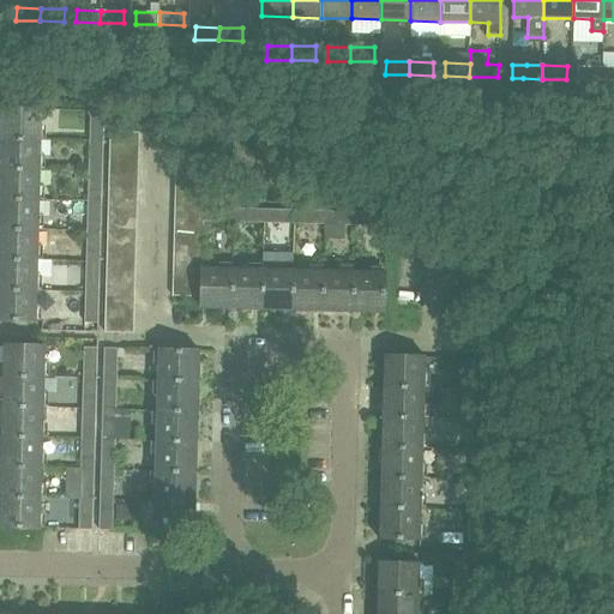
[(602,67),(578,66),(578,80),(602,80),(602,67)]
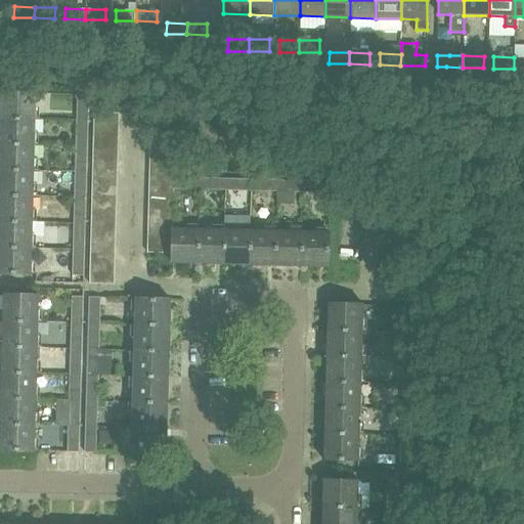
[(523,57),(514,57),(514,69),(523,69),(523,57)]
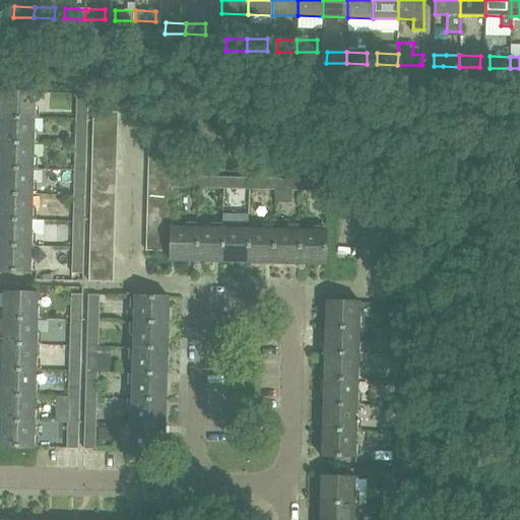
[(0,116),(35,117),(35,91),(0,89),(0,116)]
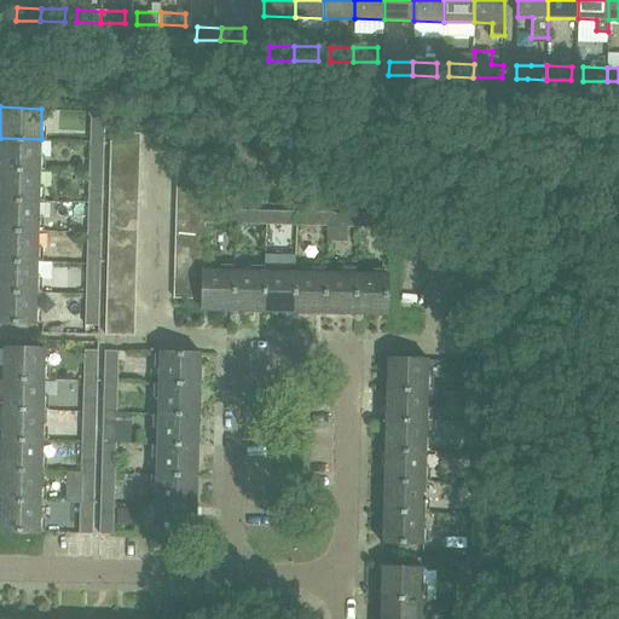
[(103,142),(103,111),(91,110),(90,140),(103,142)]
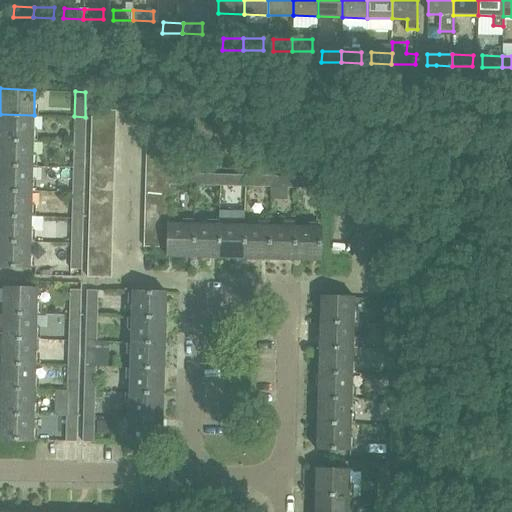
[(91,109),(91,122),(115,123),(115,110),(91,109)]
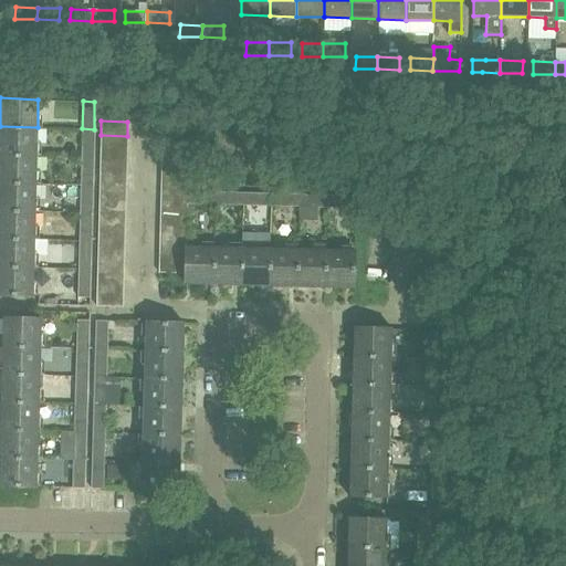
[(0,154),(37,155),(38,127),(0,126),(0,154)]
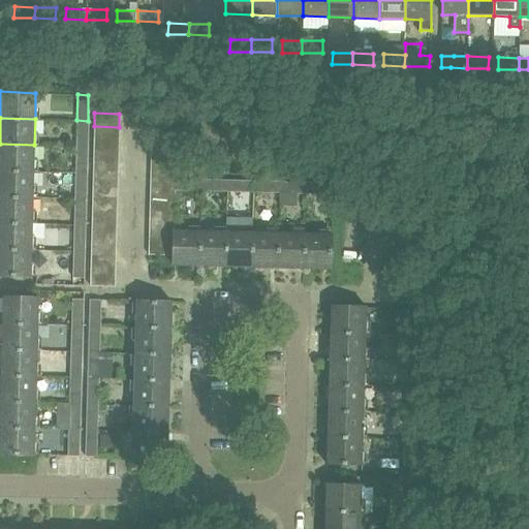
[(87,147),(88,121),(76,120),(75,147),(87,147)]
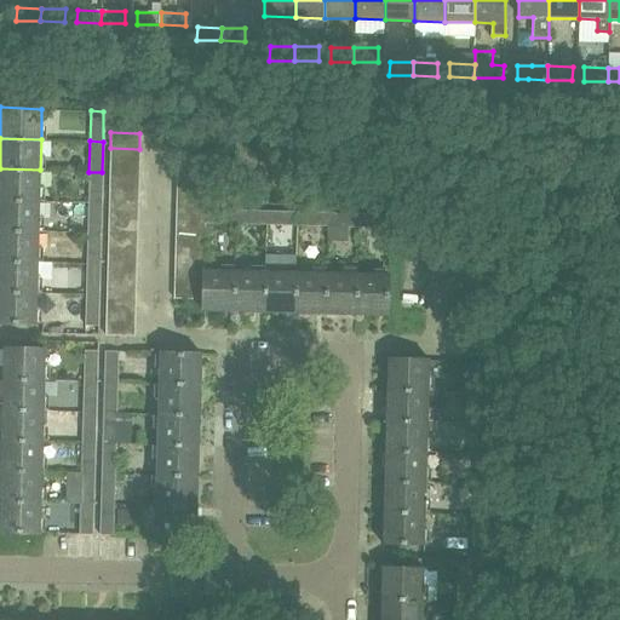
[(138,164),(139,149),(110,148),(109,162),(138,164)]
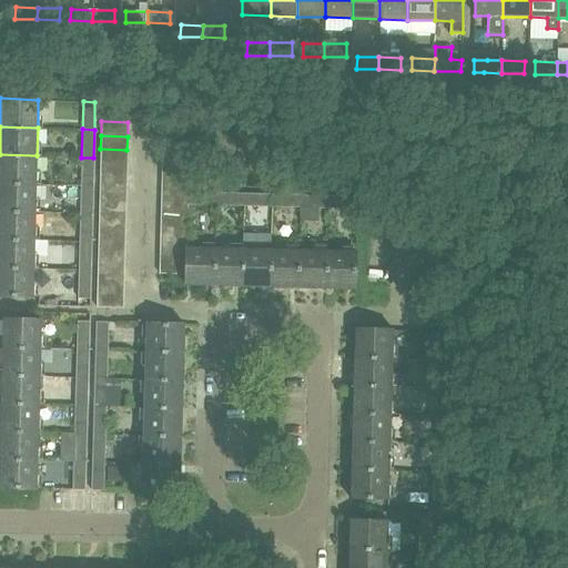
[(127,163),(127,150),(100,149),(100,162),(127,163)]
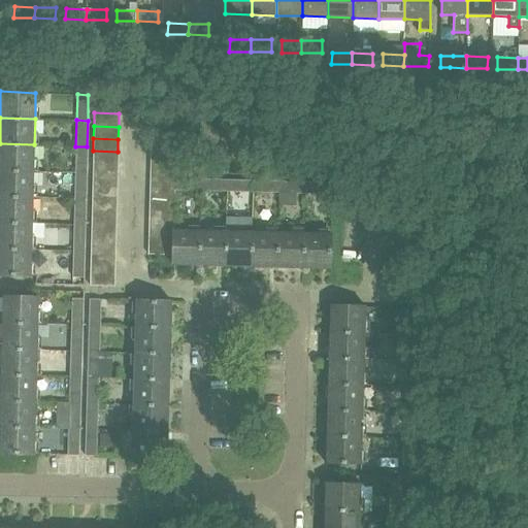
[(151,142),(151,156),(175,157),(175,143),(151,142)]
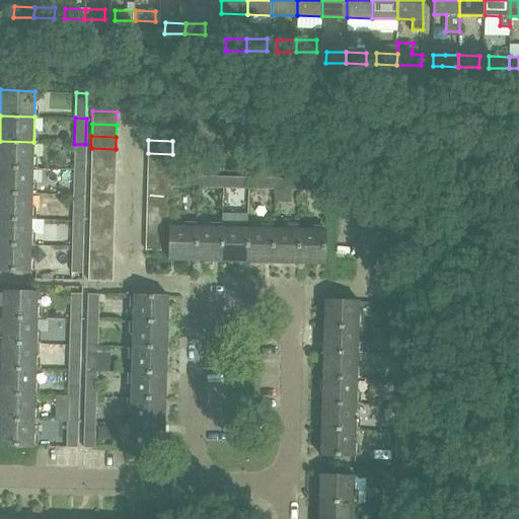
[(0,141),(0,166),(32,168),(33,142),(0,141)]
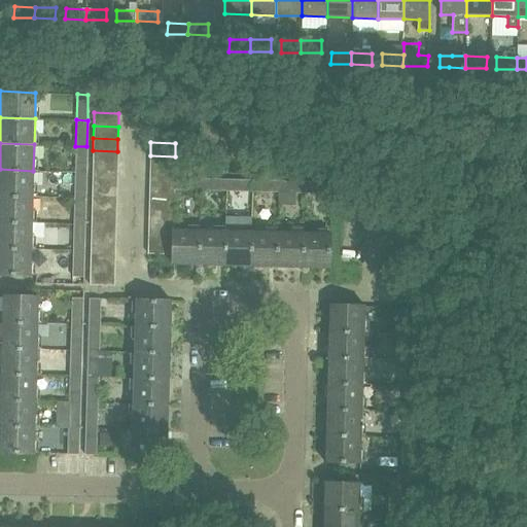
[(85,172),(86,146),(75,146),(74,172),(85,172)]
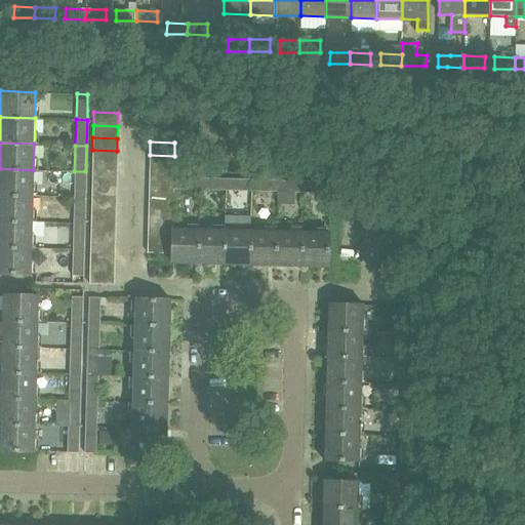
[(92,150),(92,162),(117,163),(117,151),(92,150)]
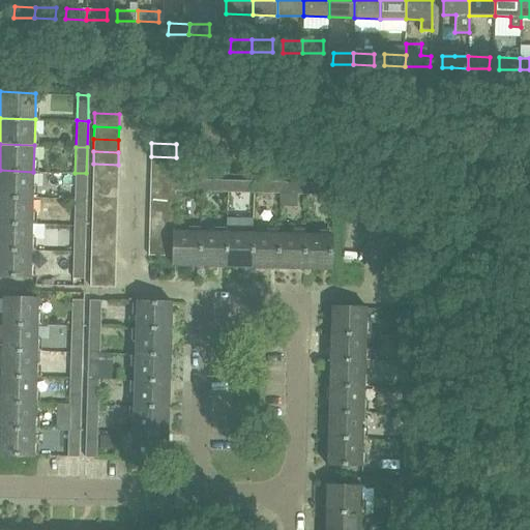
[(151,156),(151,169),(176,170),(176,157),(151,156)]
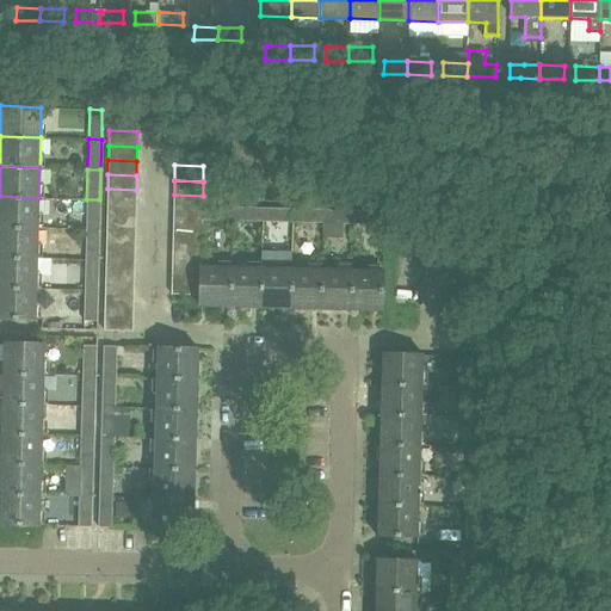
[(135,204),(136,190),(107,189),(106,203),(135,204)]
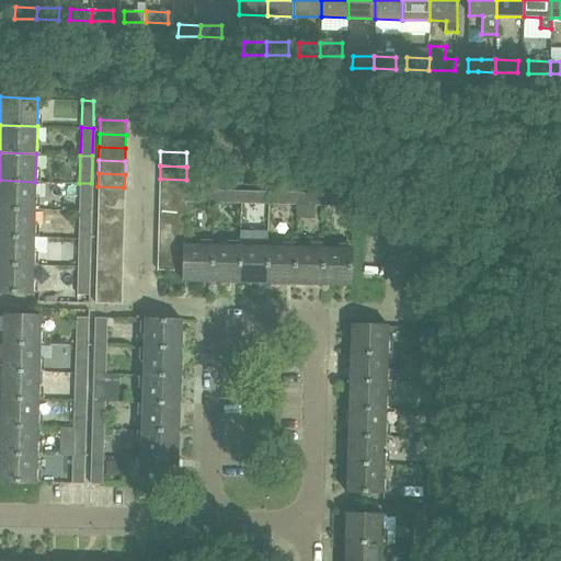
[(185,192),(185,191),(186,180),(160,179),(159,192),(185,192)]
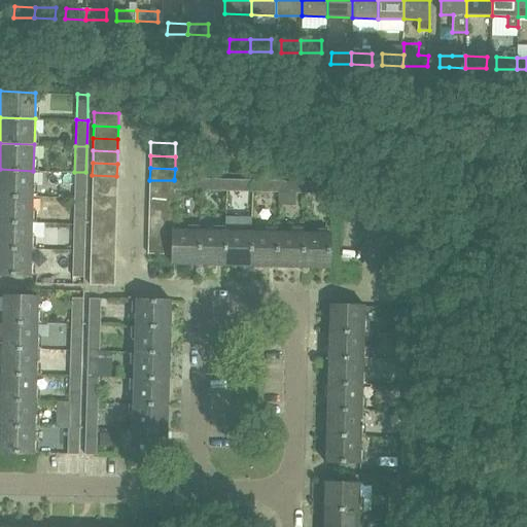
[(0,196),(33,197),(33,171),(0,169),(0,196)]
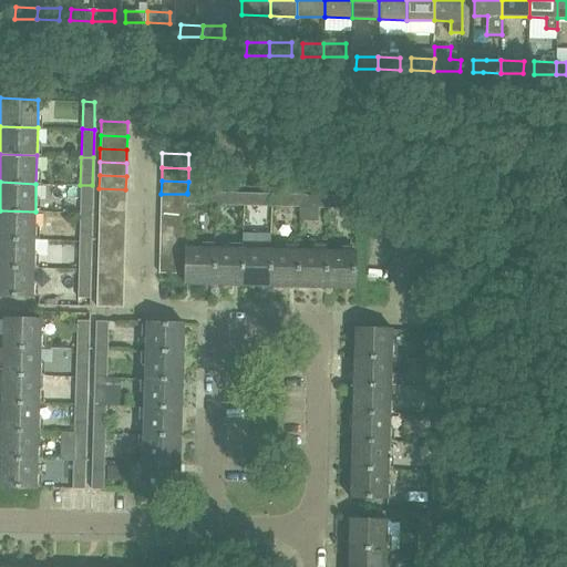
[(80,185),(80,213),(92,214),(92,185),(80,185)]
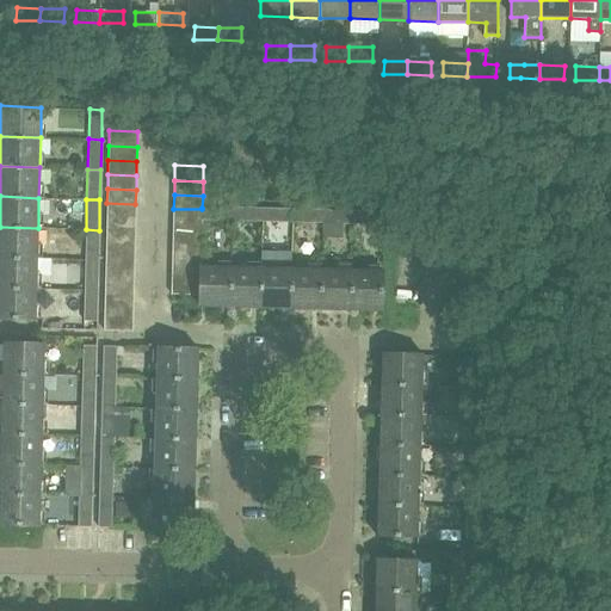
[(106,217),(135,217),(135,204),(106,203),(106,217)]
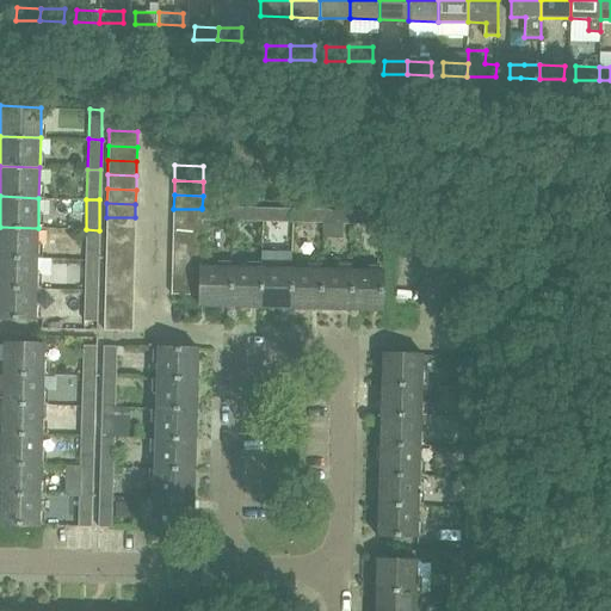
[(202,208),(202,209),(202,220),(232,221),(232,208),(202,208)]
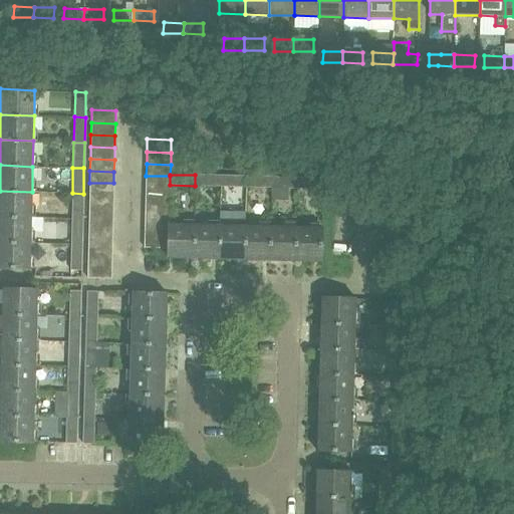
[(195,175),(195,186),(220,187),(220,176),(195,175)]
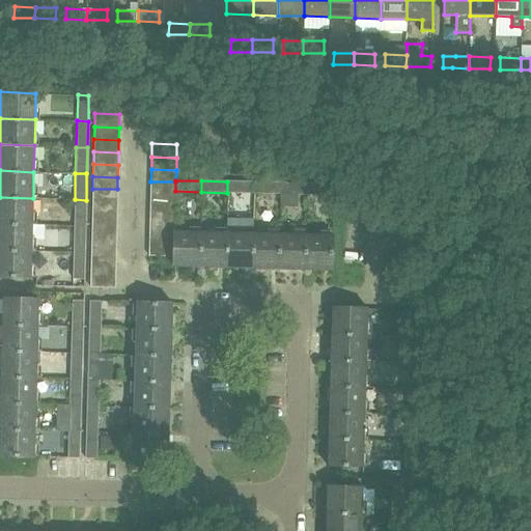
[(150,182),(150,193),(175,194),(175,191),(175,182),(150,182)]
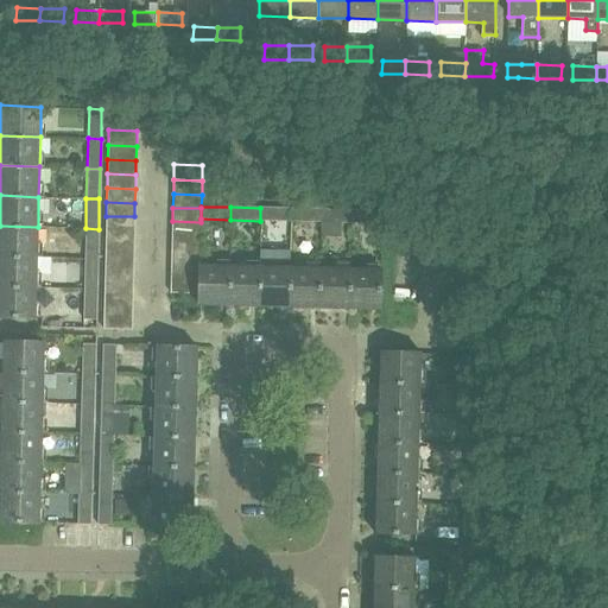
[(280,208),(280,221),(291,221),(291,209),(280,208)]
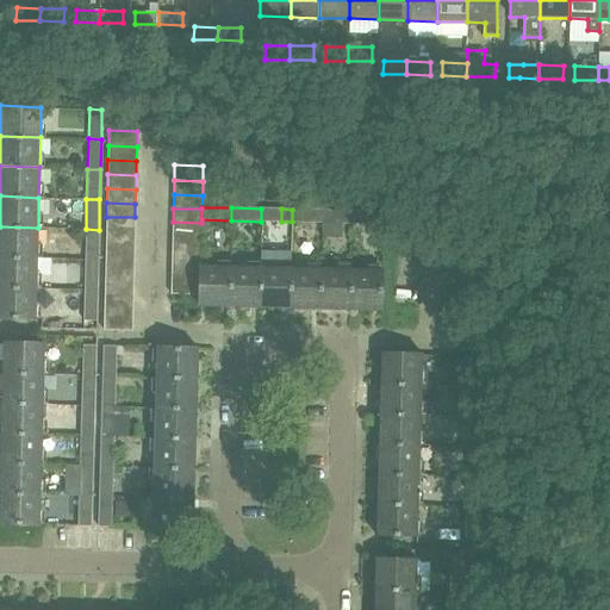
[(292,210),(292,222),(311,223),(312,210),(292,210)]
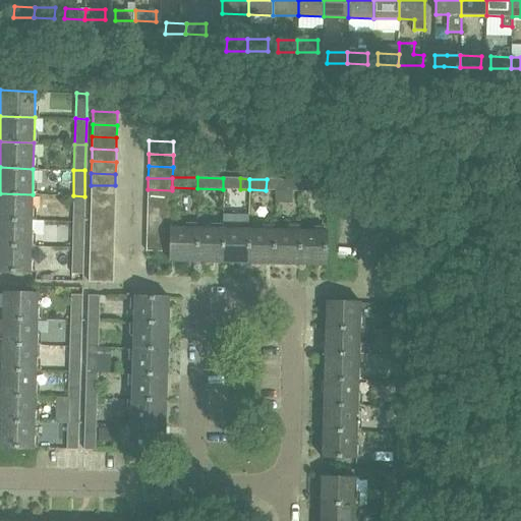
[(275,190),(300,190),(301,180),(275,179),(275,190)]
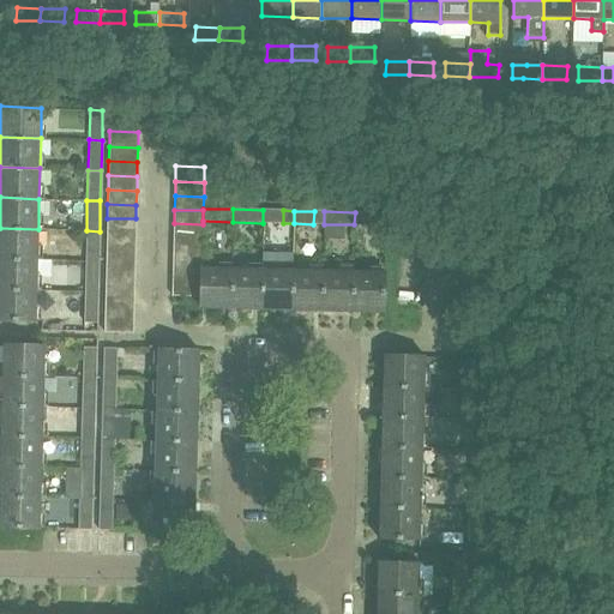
[(386,214),(355,212),(354,224),(386,226),(386,214)]
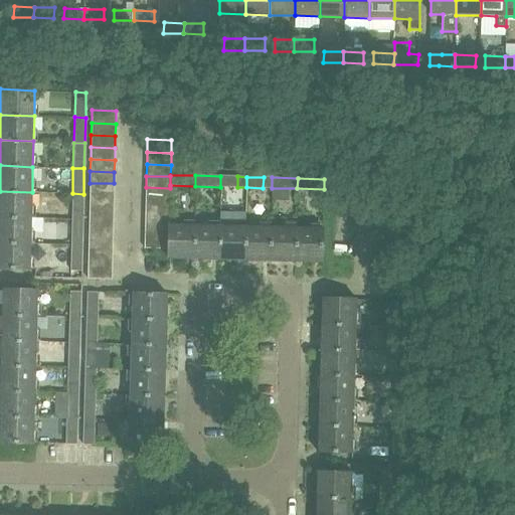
[(114,195),(114,183),(90,183),(90,195),(114,195)]
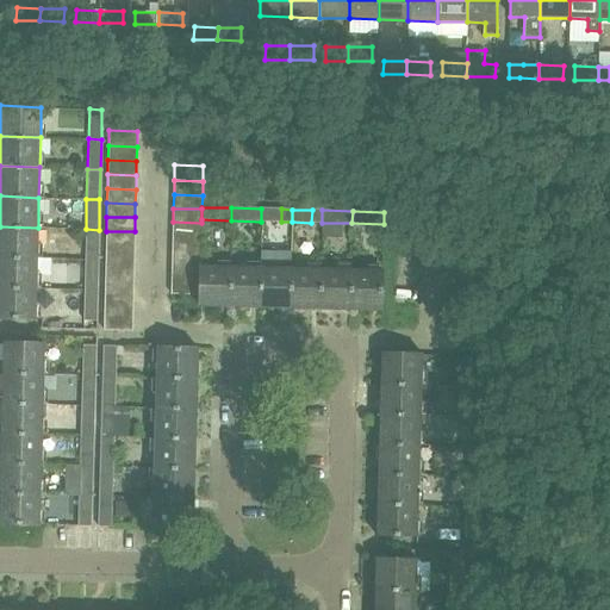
[(201,236),(201,223),(173,222),(173,236),(201,236)]
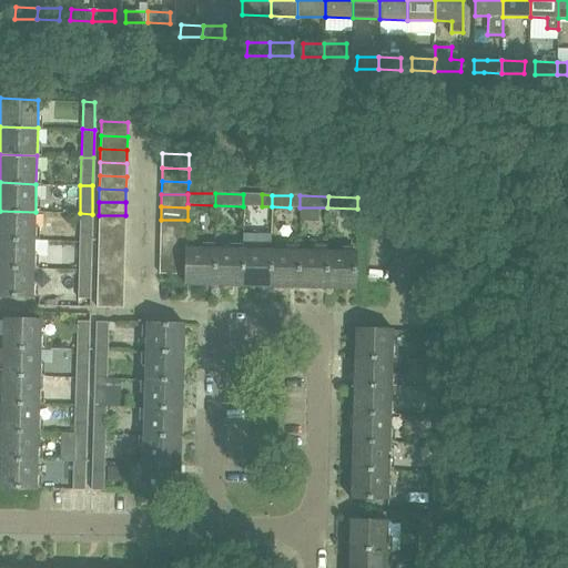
[(0,211),(0,239),(34,241),(36,212),(0,211)]
